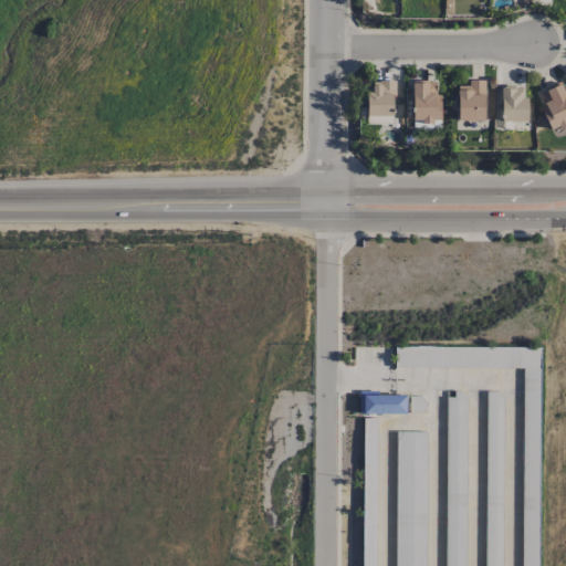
[(394,80),(373,81),(373,93),(366,93),(366,115),(395,115),(394,80)]
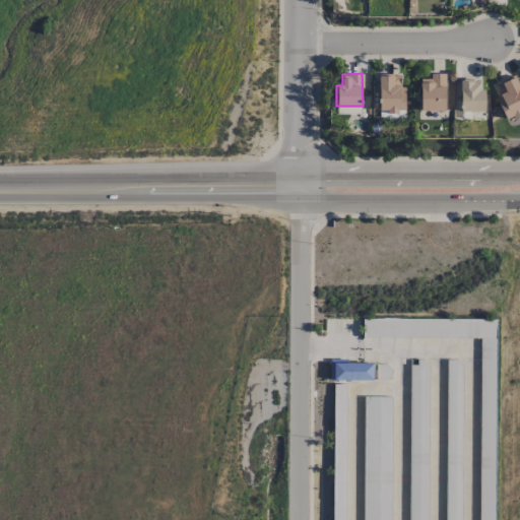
[(420,111),(446,110),(445,73),(431,73),(431,78),(419,79),(420,111)]
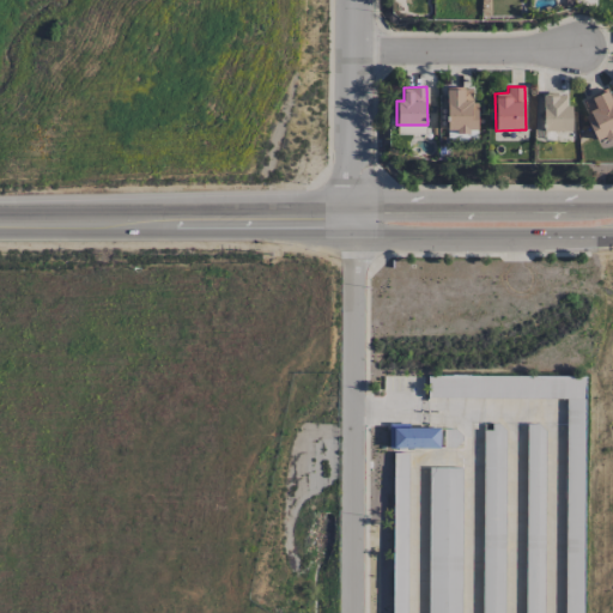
[(478,131),(478,102),(473,102),(473,89),(445,89),(447,131),(478,131)]
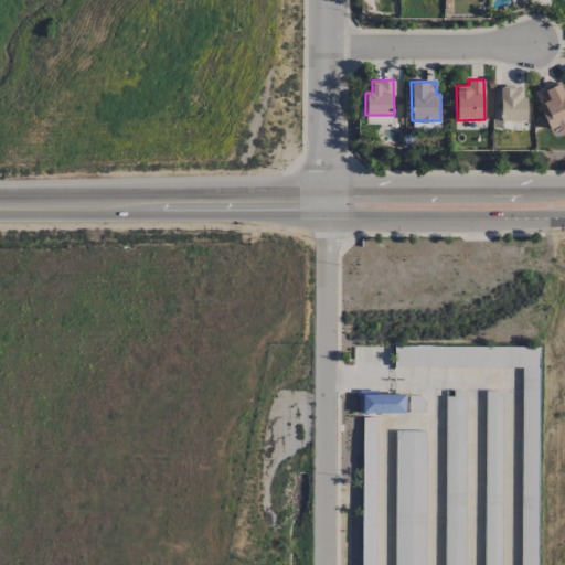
[(551,130),(564,124),(564,94),(560,82),(534,93),(551,130)]
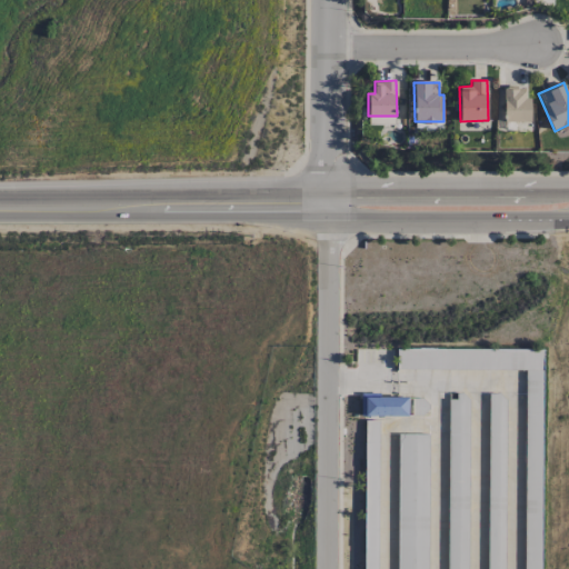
[(525,99),(526,88),(503,87),(502,121),(530,122),(531,99),(525,99)]
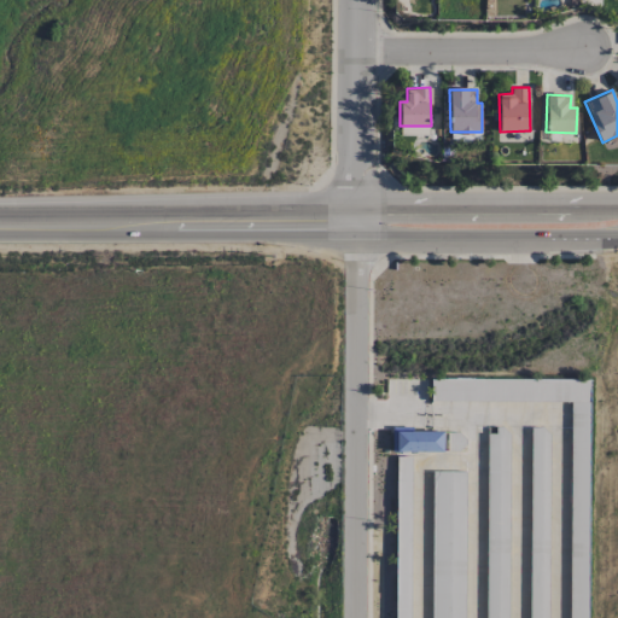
[(443,432),(392,431),(391,452),(443,453),(443,432)]
